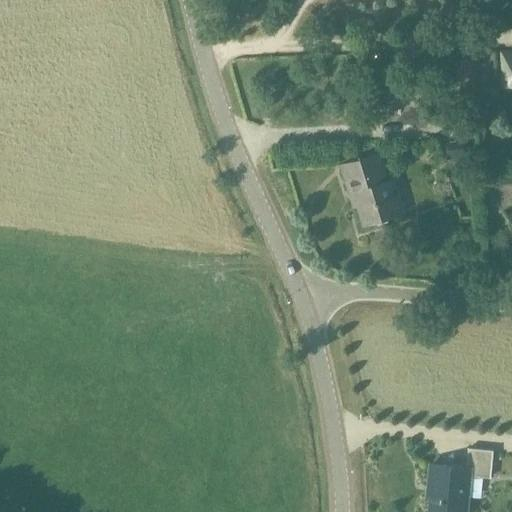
[(511,85),(511,53),(502,55),(504,86),(511,85)]
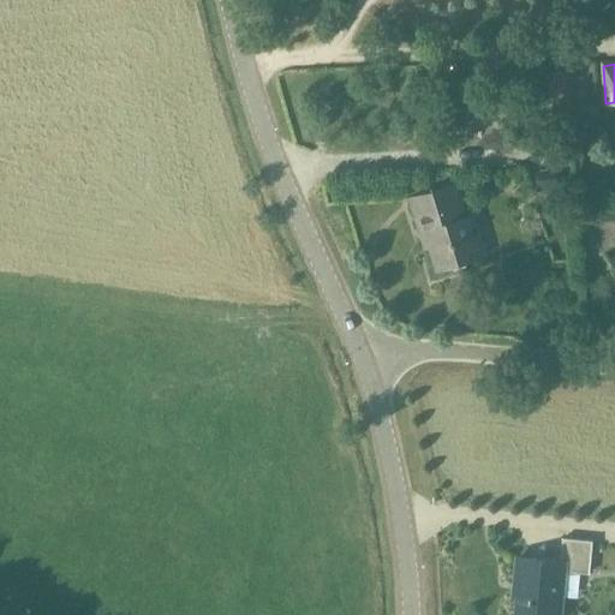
[(549,75),(549,100),(565,100),(563,73),(549,75)]
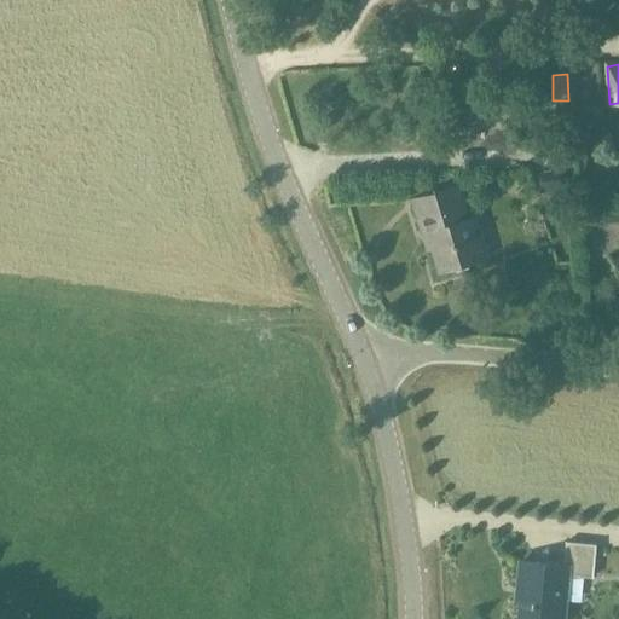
[(502,132),(503,109),(480,109),(480,131),(502,132)]
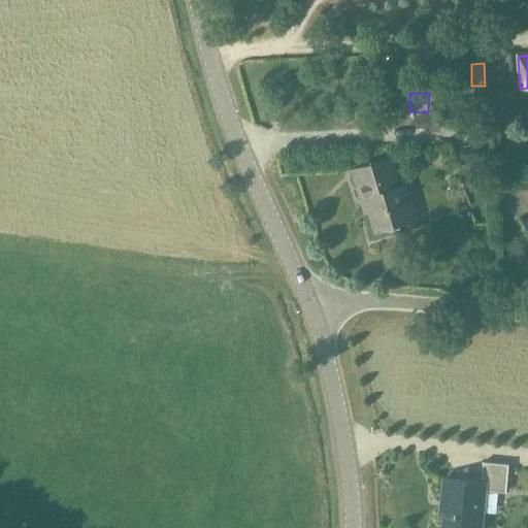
[(376,232),(416,220),(405,187),(399,189),(391,160),(353,172),(366,215),(370,213),(376,232)]
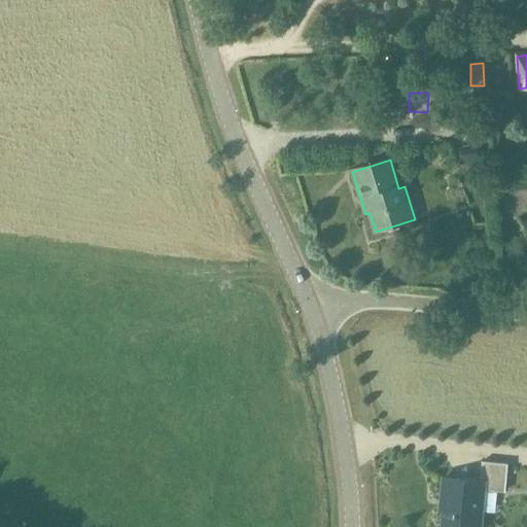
[(443,526),(479,526),(483,490),(504,492),(507,465),(483,462),(481,484),(444,480),(441,512),(445,513),(443,526)]
